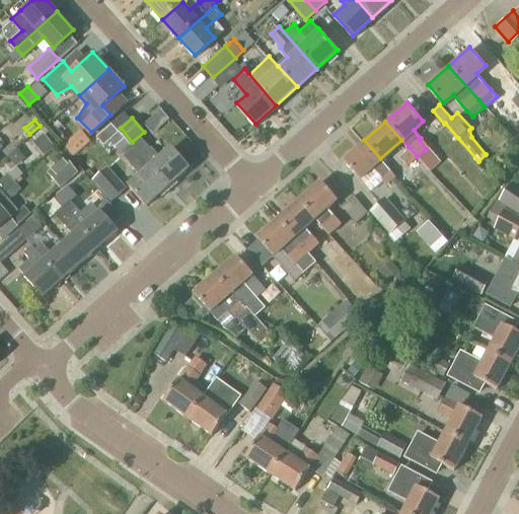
[(122,151),(132,142),(121,128),(109,138),(122,151)]
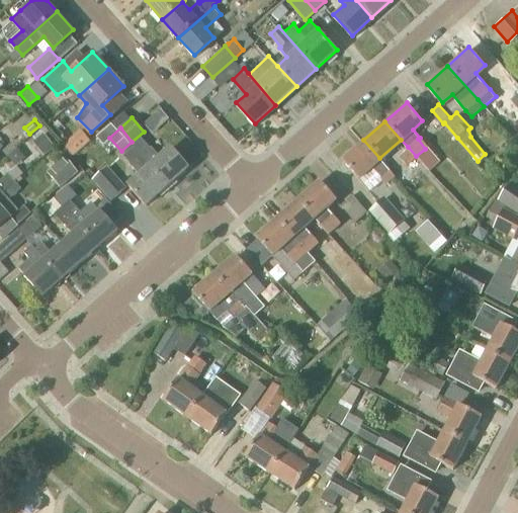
[(44,131),(32,140),(44,153),(55,144),(44,131)]
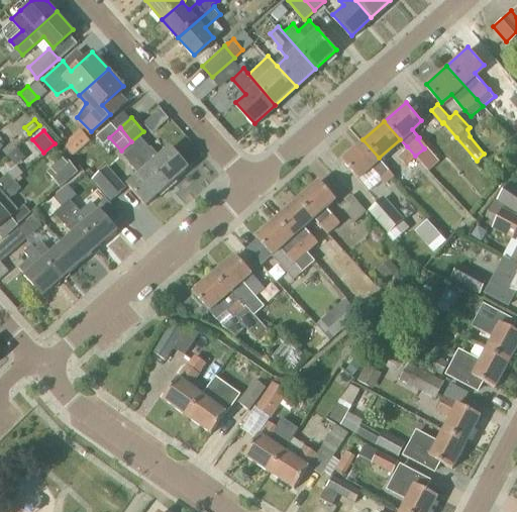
[(133,143),(168,183),(189,165),(171,144),(161,155),(151,144),(149,145),(142,136),(133,143)]
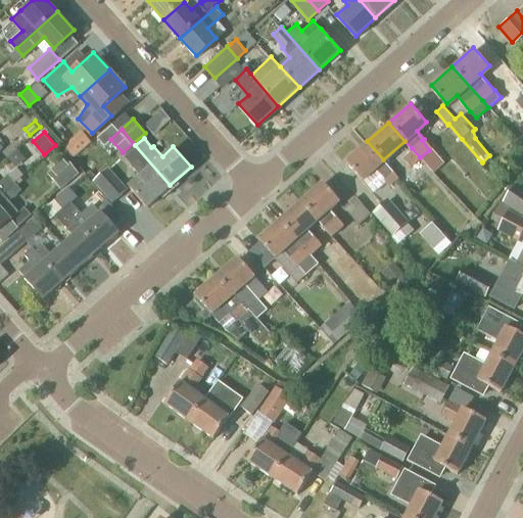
[(399,176),(390,167),(383,159),(367,141),(345,159),(362,179),(375,168),(385,180),(389,184),(399,176)]
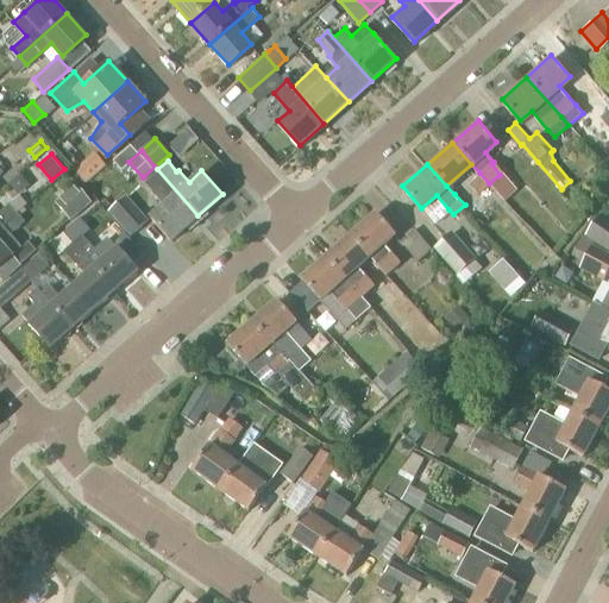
[(604,184),(608,181),(608,167),(597,174),(604,184)]
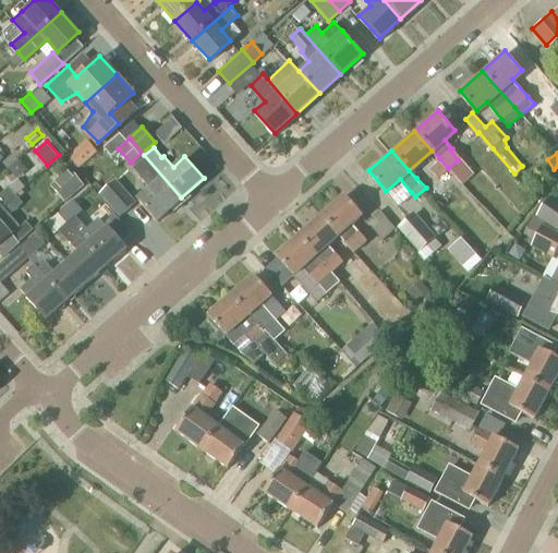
[(157,219),(181,197),(144,155),(132,165),(143,178),(146,175),(155,183),(137,197),(157,219)]
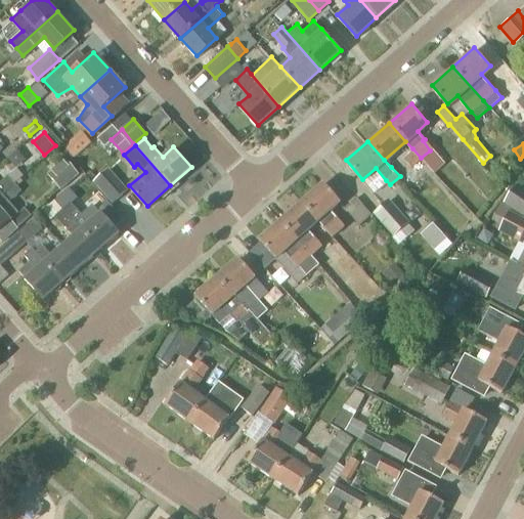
[(412,148),(403,157),(411,166),(421,158),(412,148)]
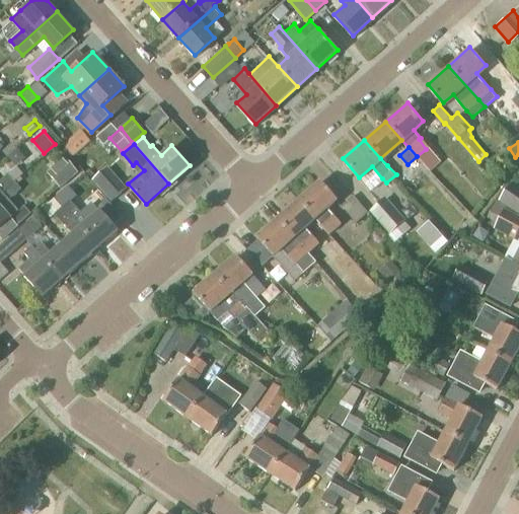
[(60,186),(79,170),(65,154),(47,170),(60,186)]
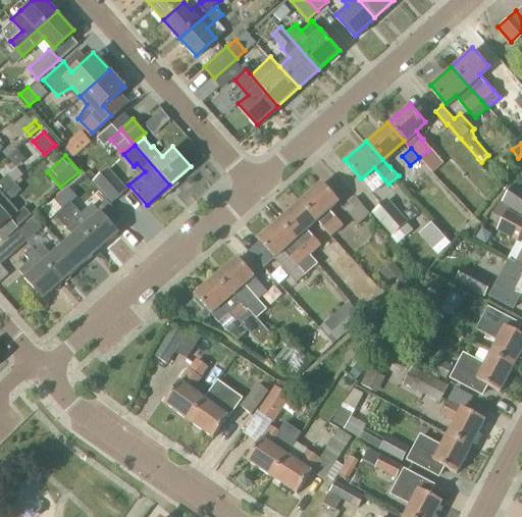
[(0,193),(15,179),(23,172),(16,164),(0,178),(0,193)]
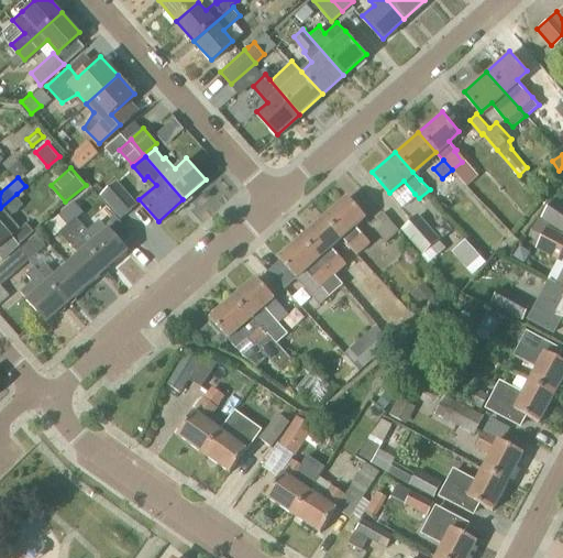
[(122,216),(134,205),(113,181),(101,192),(122,216)]
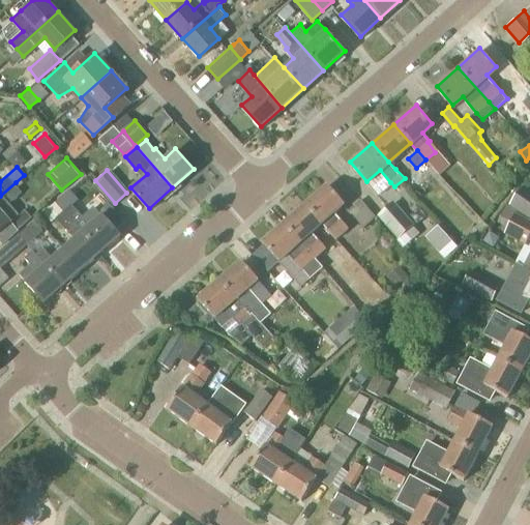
[(16,182),(0,196),(0,240),(1,242),(32,215),(25,207),(20,212),(9,201),(22,191),(16,182)]
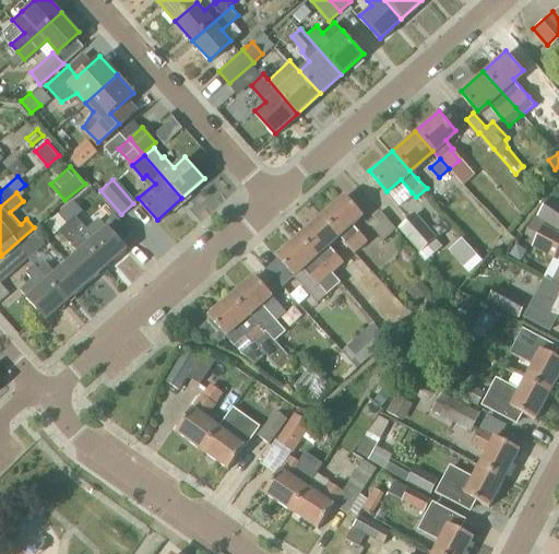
[(368,239),(352,222),(363,213),(344,192),(321,213),(339,233),(346,242),(354,251),(365,243),(368,239)]
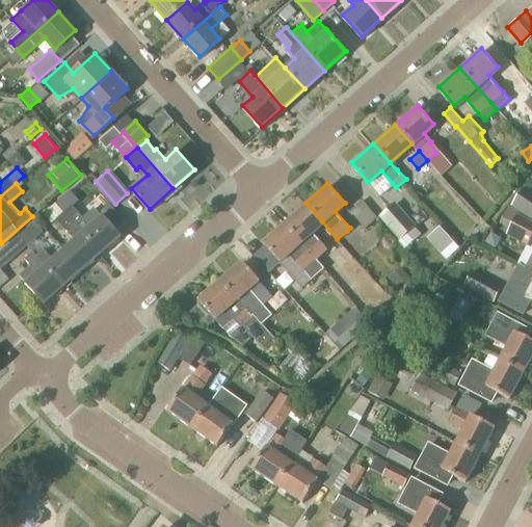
[(531,218),(531,189),(524,184),(510,203),(531,218)]
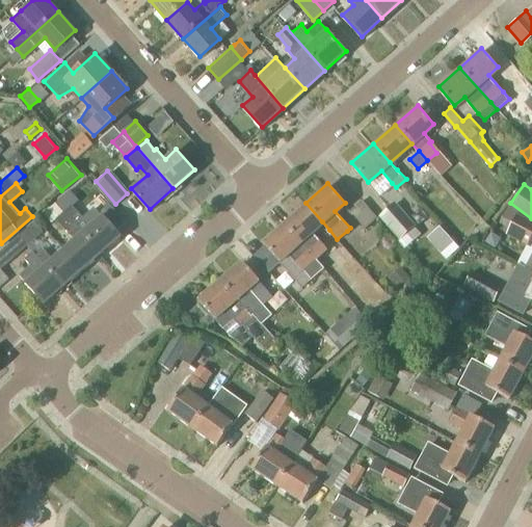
[(411,190),(404,200),(419,213),(427,204),(411,190)]
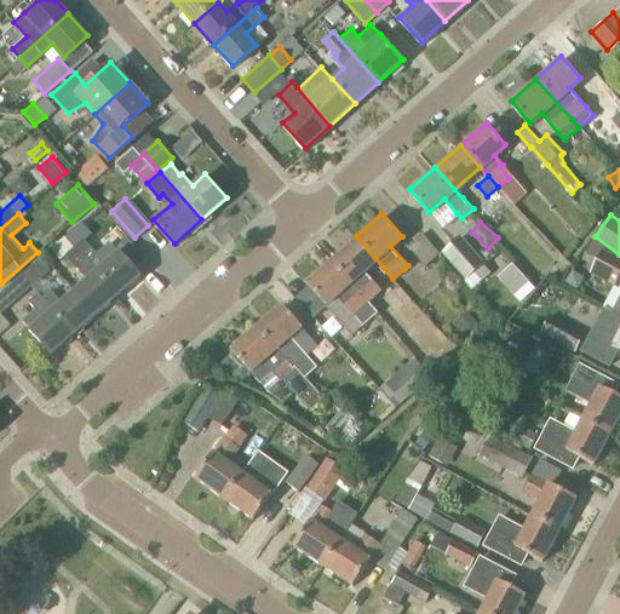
[(97,251),(84,235),(75,225),(65,234),(74,245),(73,245),(116,294),(139,274),(119,250),(109,240),(97,251)]
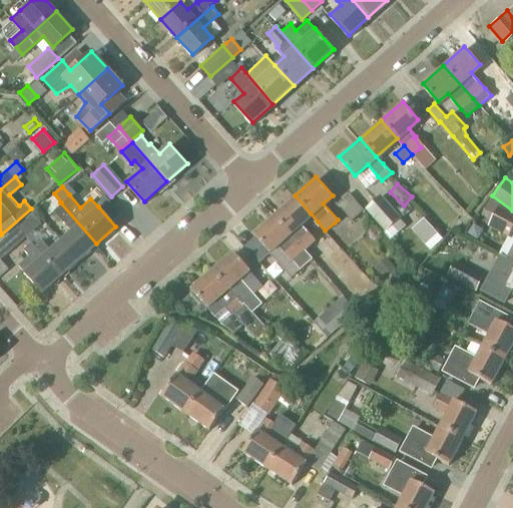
[(401,216),(380,192),(365,205),(386,229),(401,216)]
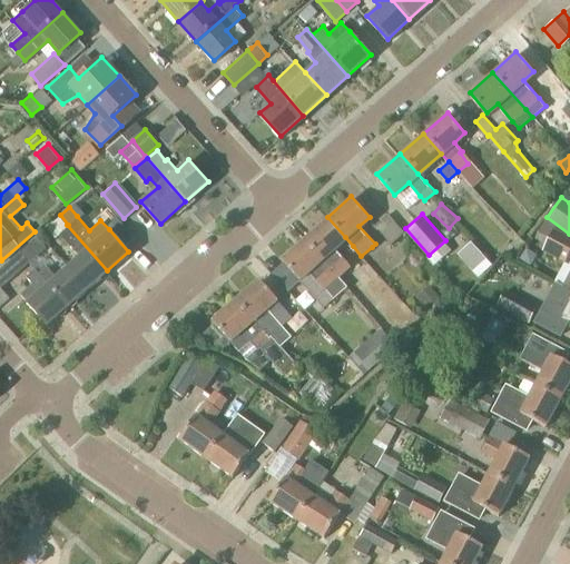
[(336,246),(345,237),(327,217),(304,237),(337,275),(351,263),(336,246)]
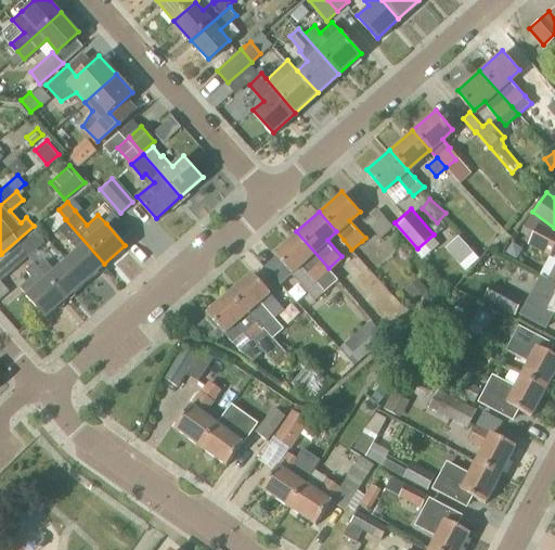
[(85,281),(104,264),(65,219),(57,226),(69,240),(77,250),(66,259),(85,281)]
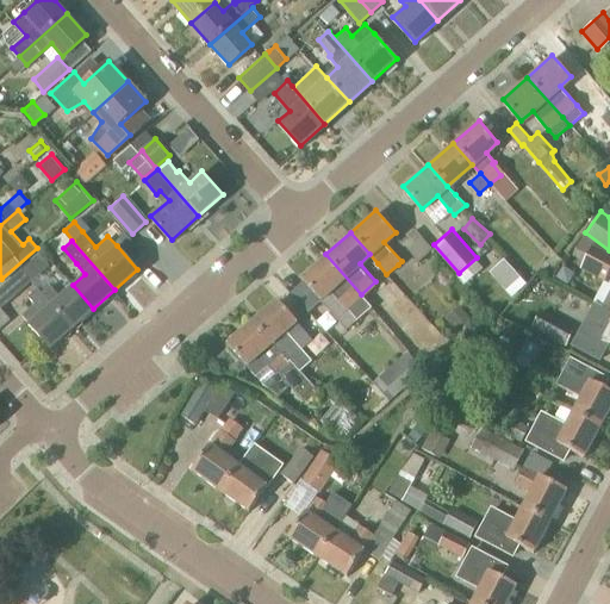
[(609,282),(609,281),(609,253),(592,244),(580,267),(609,282)]
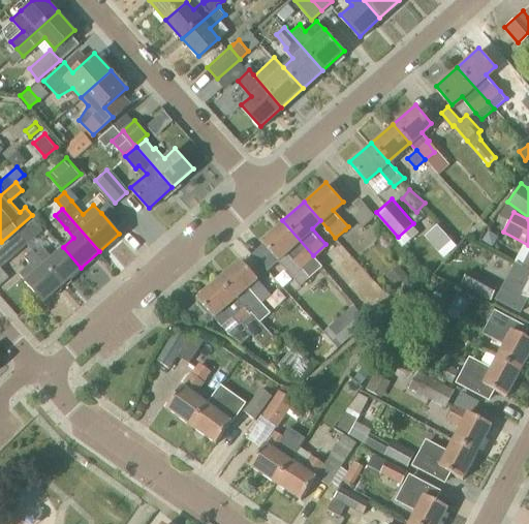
[(444,250),(459,237),(438,216),(425,229),(444,250)]
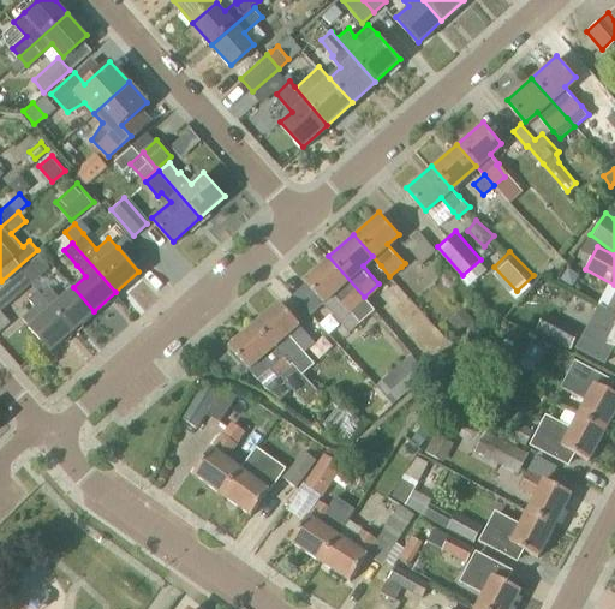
[(22,269),(33,281),(49,266),(40,254),(22,269)]
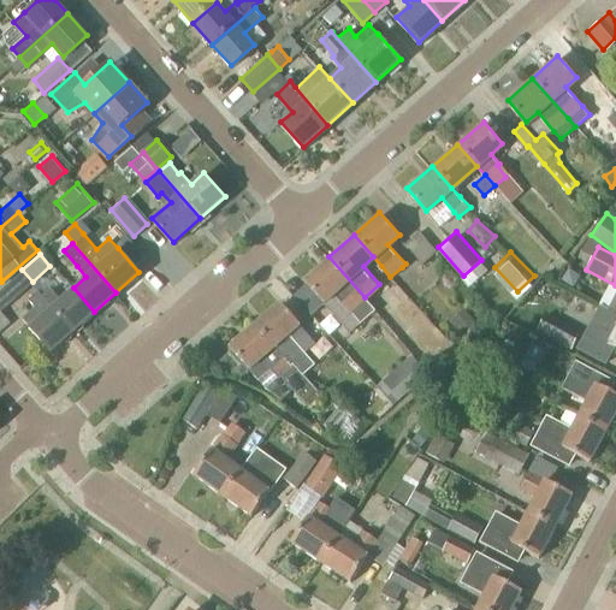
[(371,305),(365,297),(329,256),(303,279),(324,301),(335,291),(356,317),(360,321),(374,308),(371,305)]
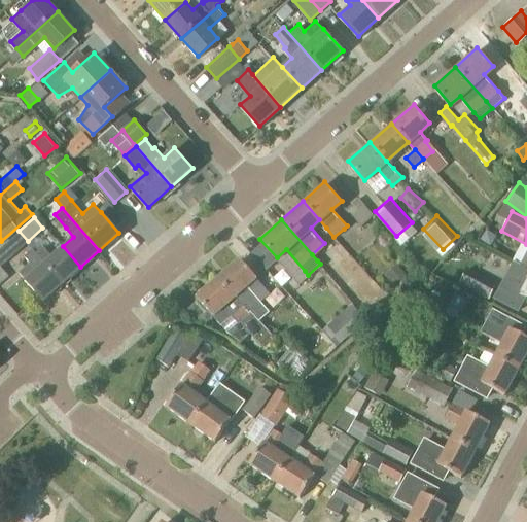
[(0,265),(8,258),(28,241),(19,231),(0,246),(0,265)]
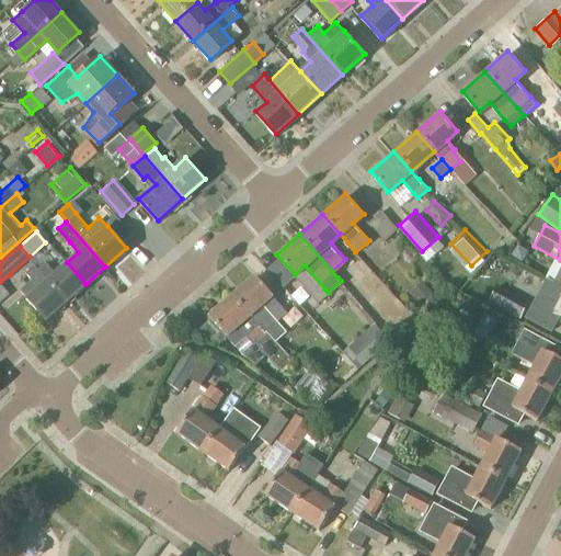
[(86,284),(67,262),(56,272),(46,260),(38,268),(48,279),(67,301),(86,284)]
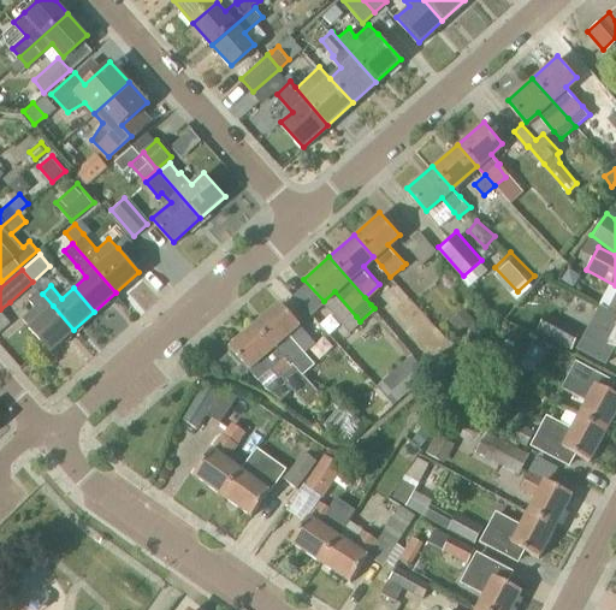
[(53,306),(42,294),(39,289),(29,297),(35,306),(23,317),(52,349),(73,330),(53,306)]
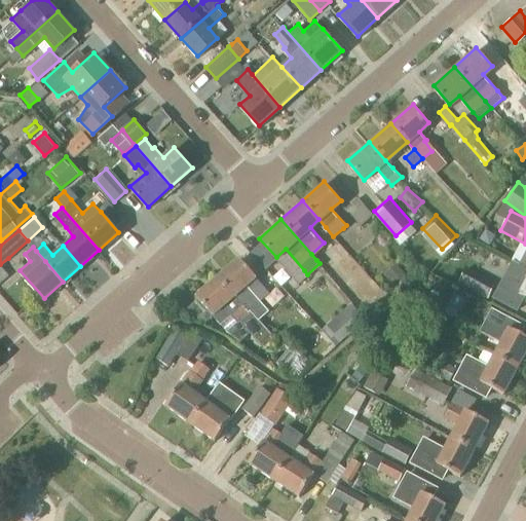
[(514,262),(525,268),(525,249),(524,254),(520,262),(515,259),(514,262)]
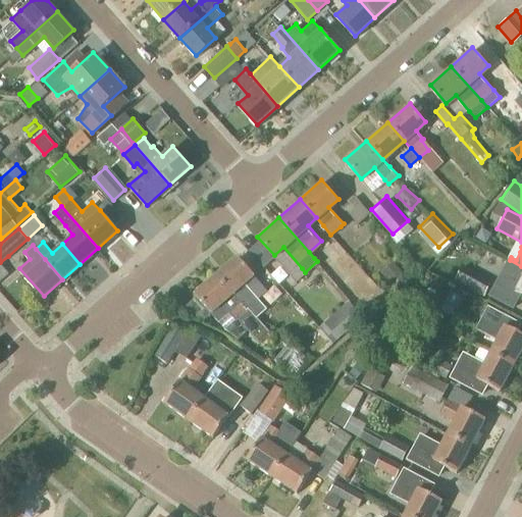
[(237,255),(215,273),(254,318),(257,316),(267,307),(245,281),(253,274),(237,255)]
